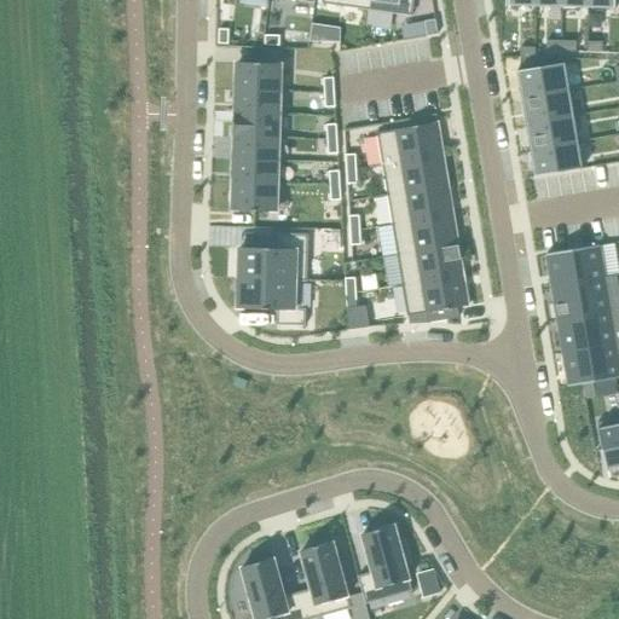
[(368,0),(368,10),(412,16),(414,0),(368,0)]
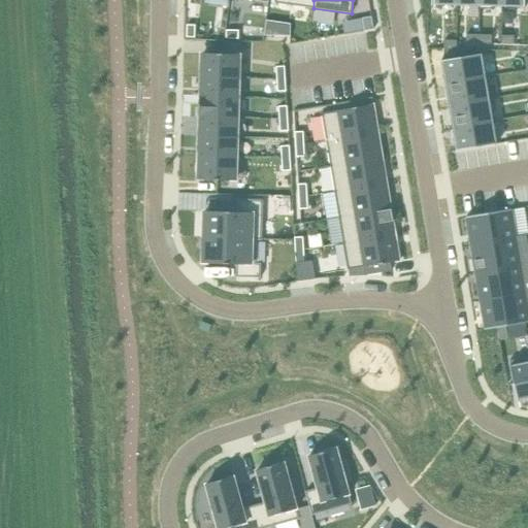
[(373,29),(371,17),(362,19),(364,31),(373,29)]
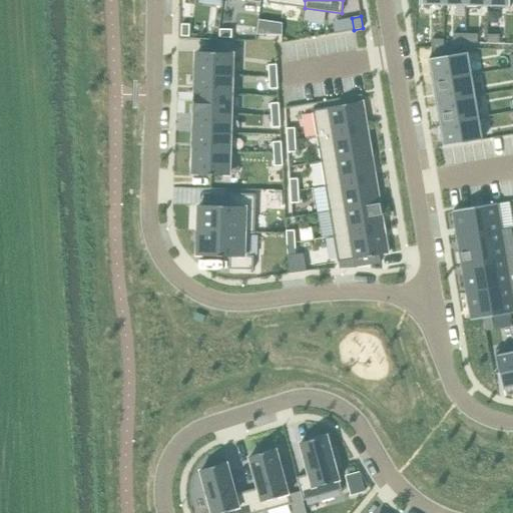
[(189,24),(181,24),(181,36),(189,36),(189,24)]
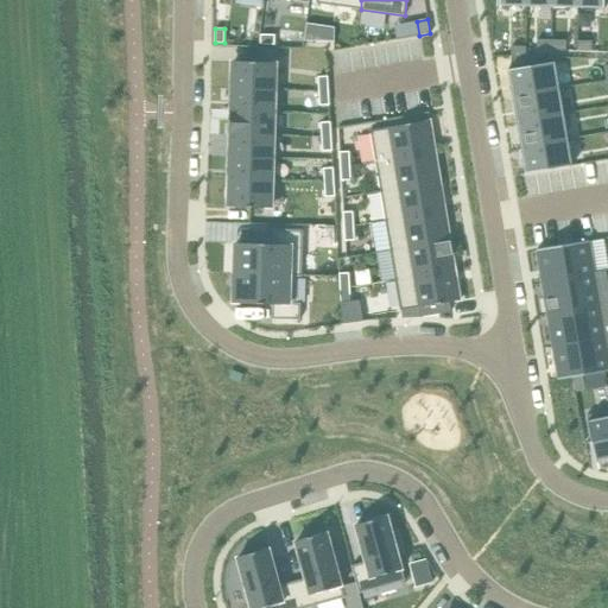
[(260,44),(274,44),(274,35),(260,35),(260,44)]
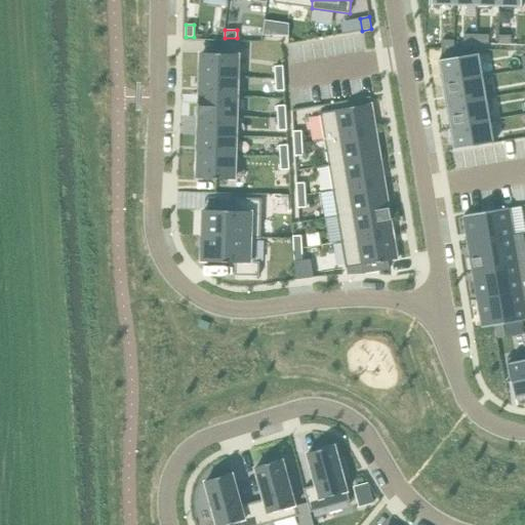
[(463,34),(463,43),(476,43),(476,34),(463,34)]
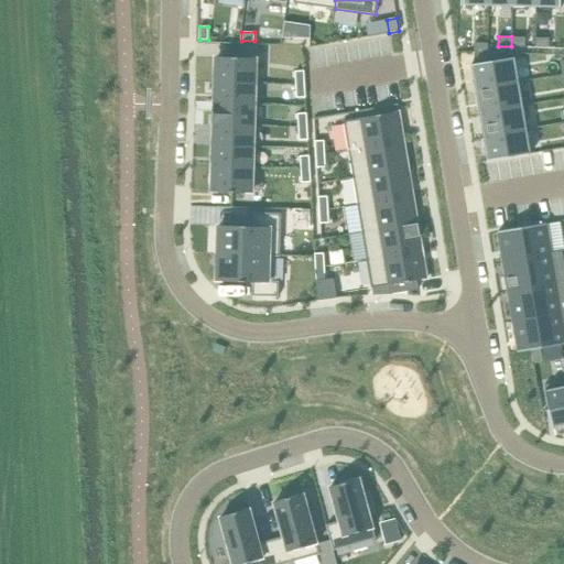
[(511,36),(511,46),(524,46),(525,38),(511,36)]
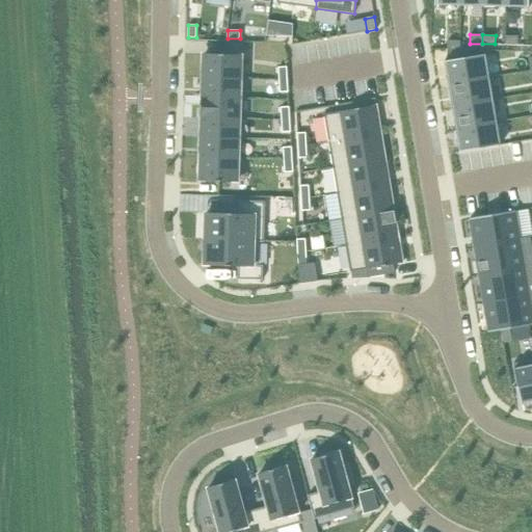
[(505,35),(505,44),(517,45),(517,35),(505,35)]
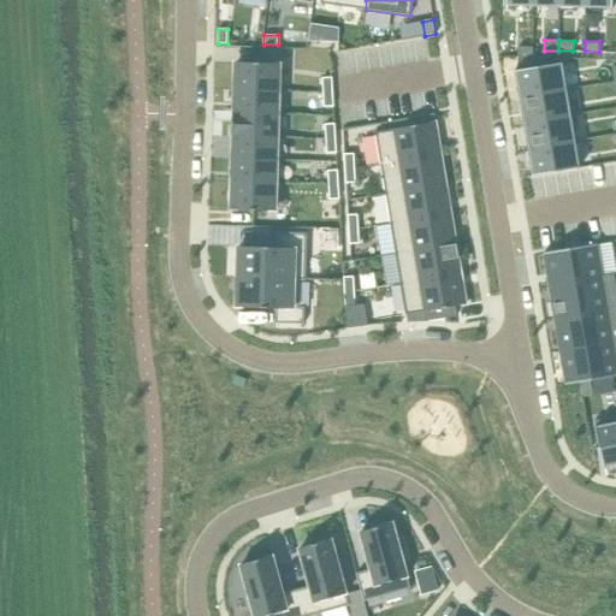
[(519,47),(519,57),(533,57),(533,47),(519,47)]
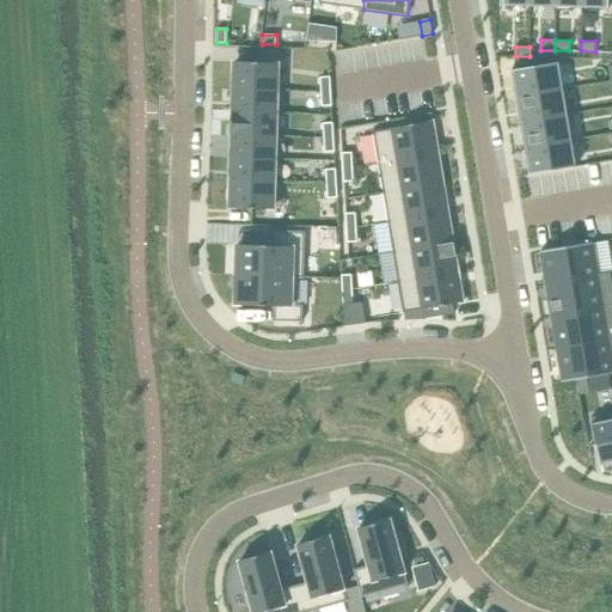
[(234,62),(234,89),(276,90),(277,63),(234,62)]
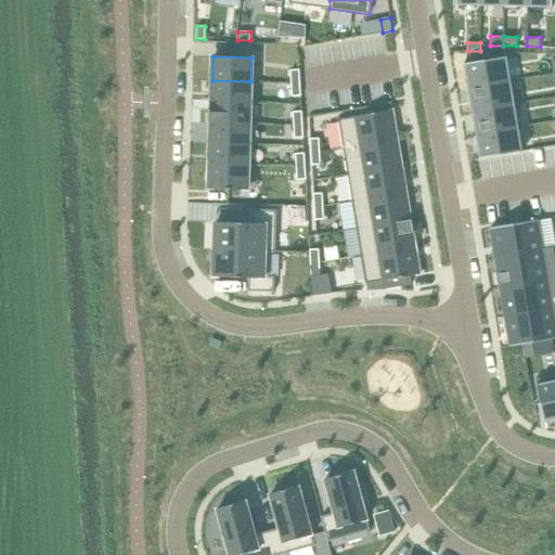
[(507,56),(464,63),(468,88),(511,80),(507,56)]
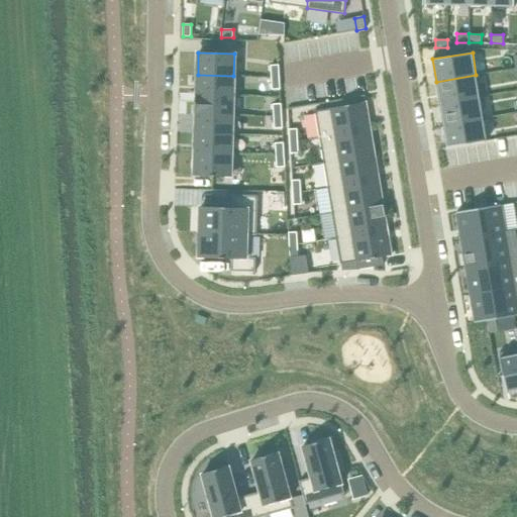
[(279,65),(271,65),(272,77),(280,77),(279,65)]
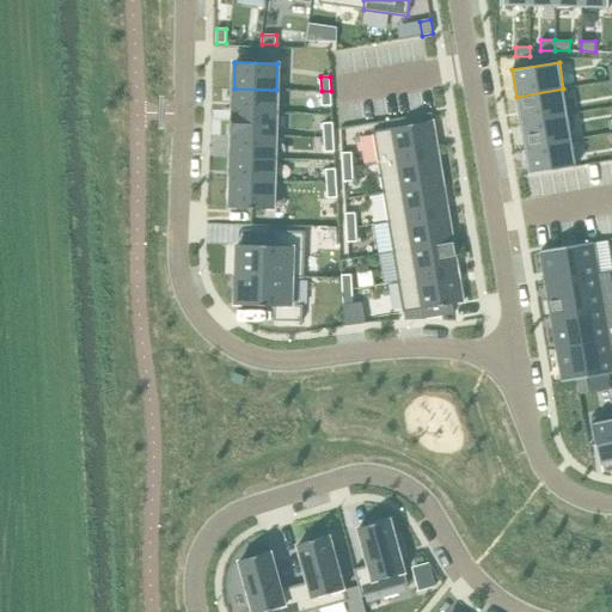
[(232,110),(232,111),(276,112),(276,90),(234,89),(233,110),(232,110)]
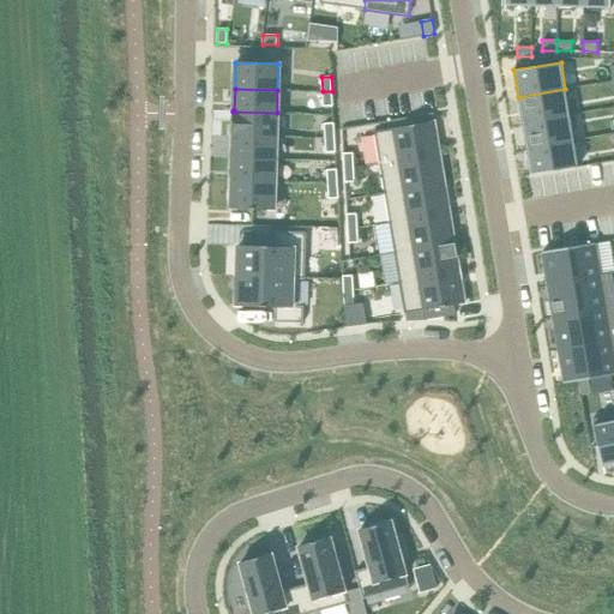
[(565,89),(518,97),(522,122),(570,114),(565,89)]
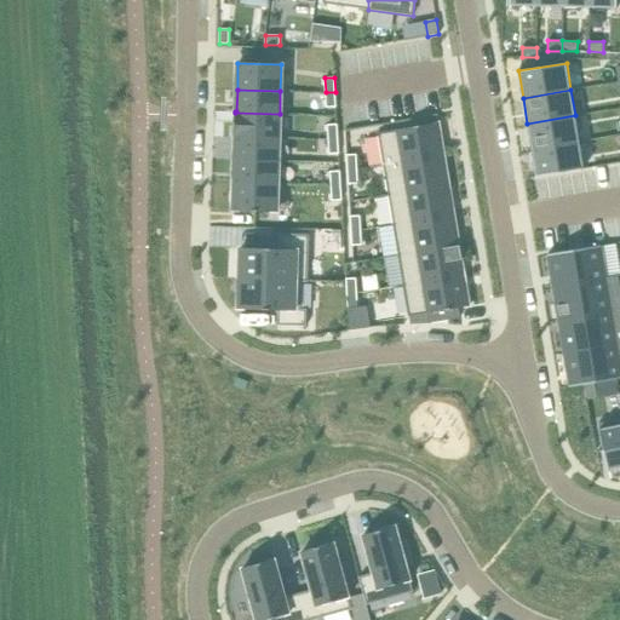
[(336,92),(326,92),(326,107),(336,107),(336,92)]
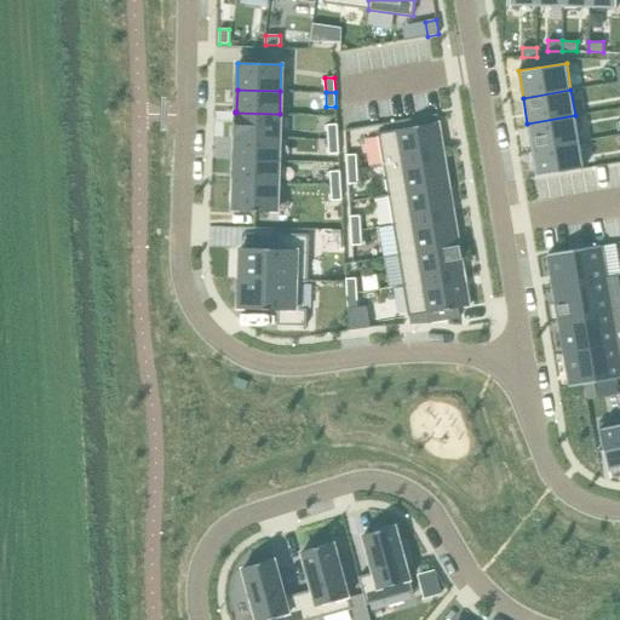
[(235,113),(234,137),(279,138),(280,114),(235,113)]
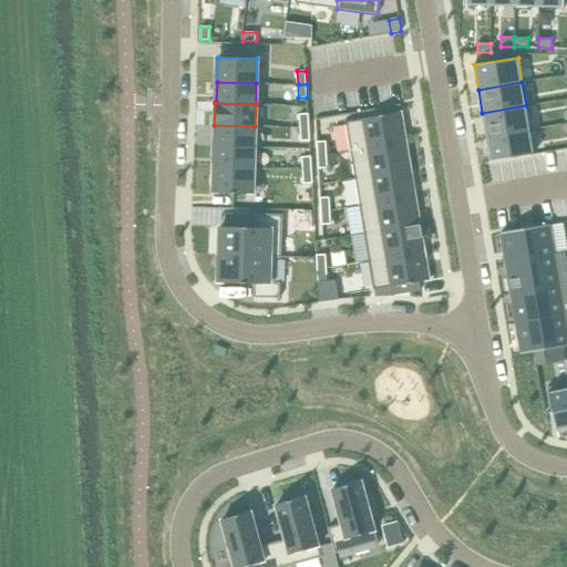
[(526,105),(482,113),(486,136),(529,129),(526,105)]
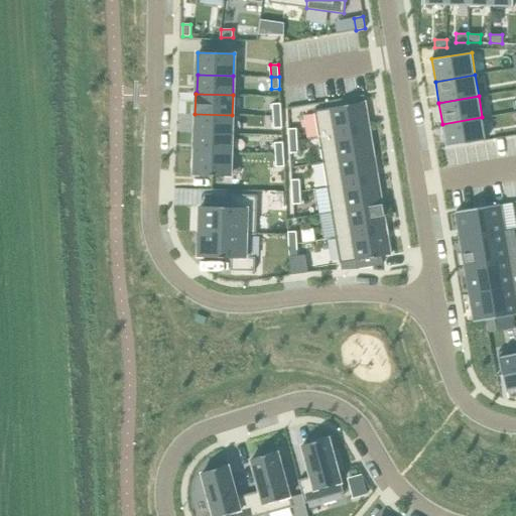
[(365,102),(314,111),(318,137),(370,128),(365,102)]
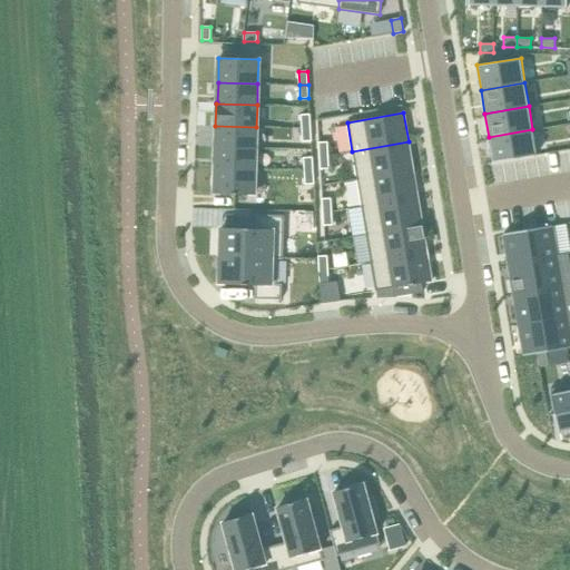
[(310,114),(301,115),(302,128),(311,127),(310,114)]
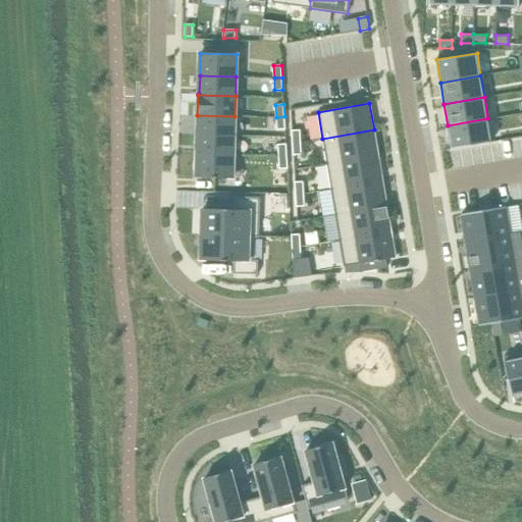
[(197,115),(197,116),(199,116),(198,135),(235,136),(235,116),(197,115)]
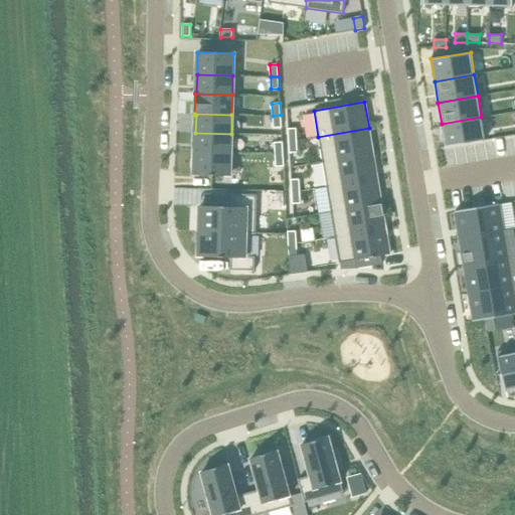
[(281,115),(273,116),(274,128),(282,127),(281,115)]
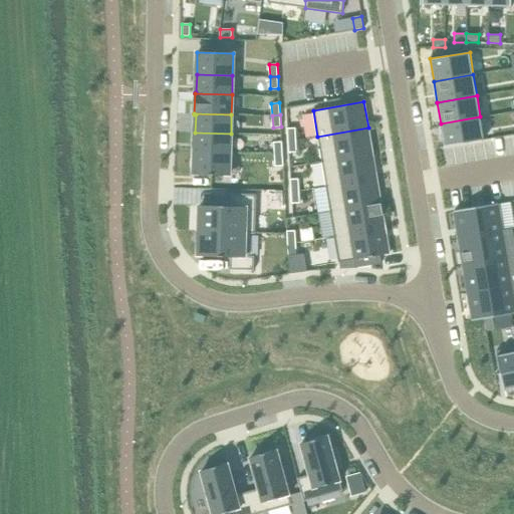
[(480,116),(441,123),(445,146),(484,140),(480,116)]
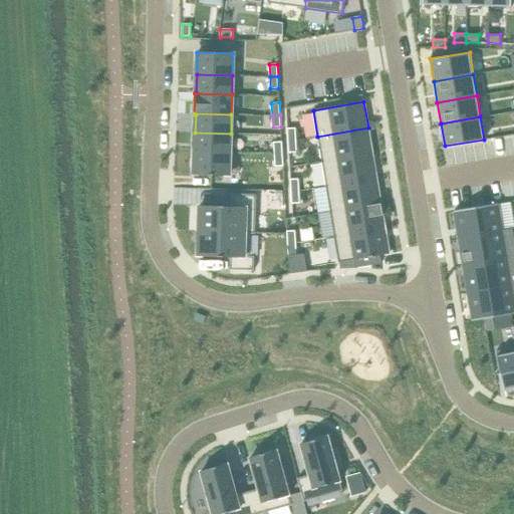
[(295,127),(287,129),(288,141),(296,140),(295,127)]
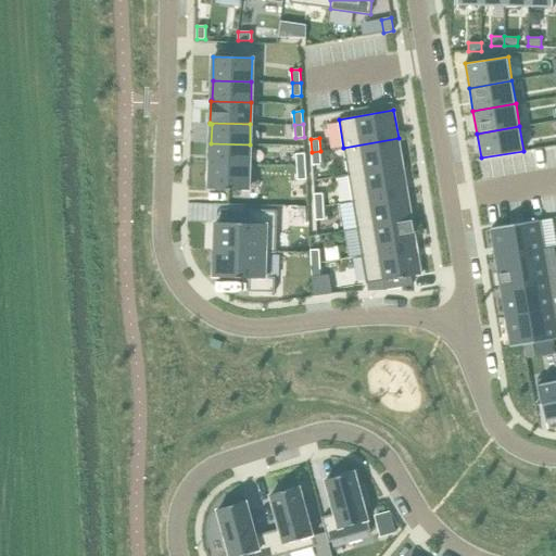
[(399,138),(343,148),(348,174),(403,165),(399,138)]
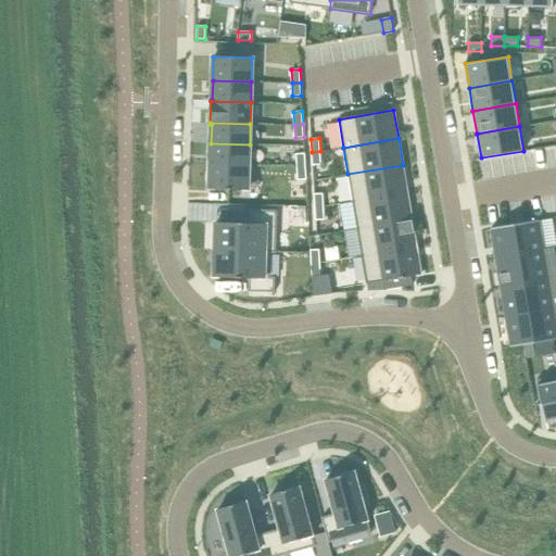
[(211,143),(211,164),(249,165),(250,144),(211,143)]
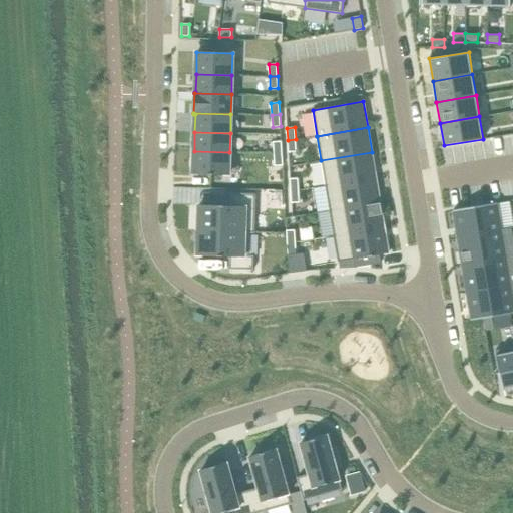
[(296,139),(288,140),(289,152),(297,151),(296,139)]
